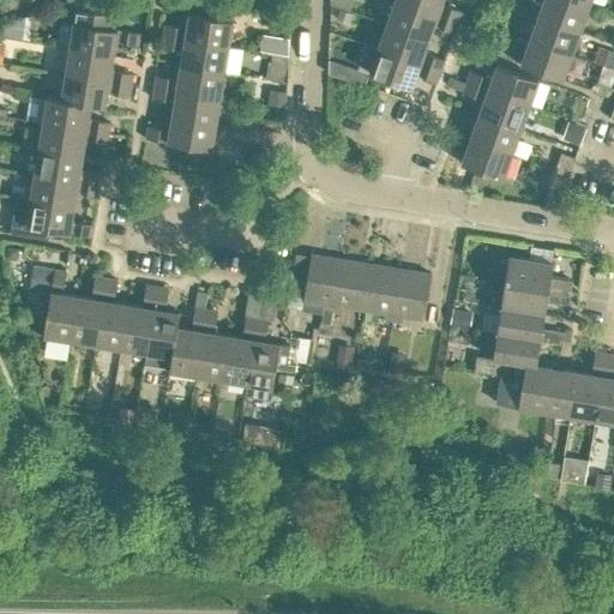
[(164,23),(162,35),(228,46),(233,19),(212,16),(215,2),(204,0),(191,0),(190,12),(188,12),(186,26),(164,23)]
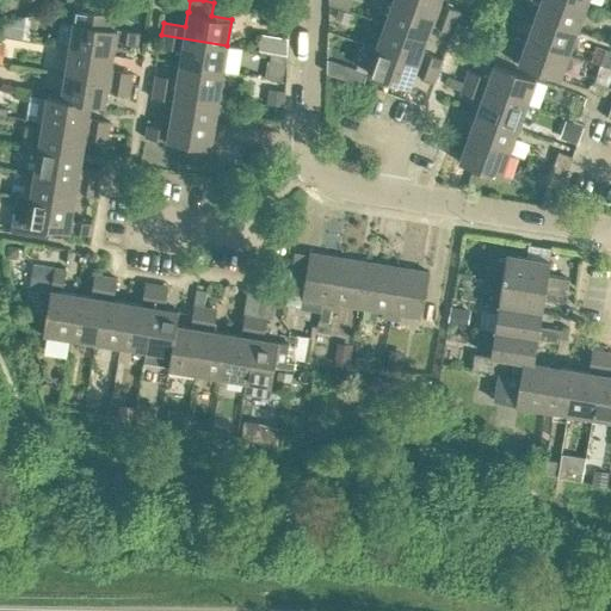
[(394,0),(392,0),(384,24),(426,38),(431,24),(451,32),(455,22),(394,0)]
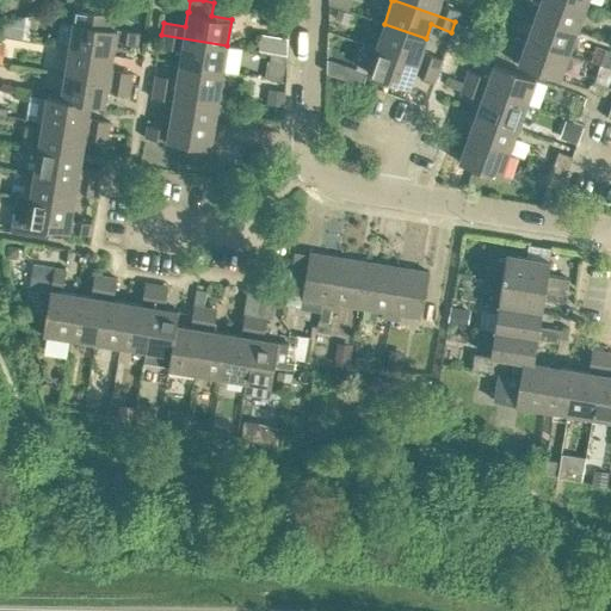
[(394,0),(455,22),(460,11),(438,2),(439,0),(394,0)]
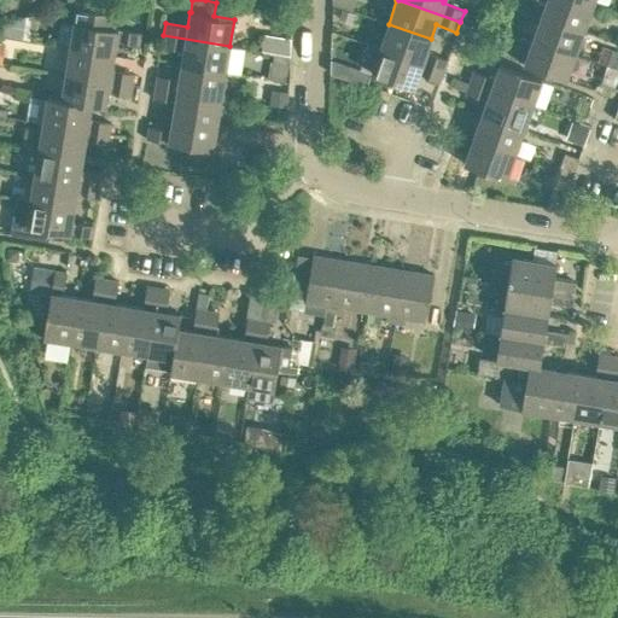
[(543,0),(546,1),(541,15),(583,30),(592,5),(577,0),(543,0)]
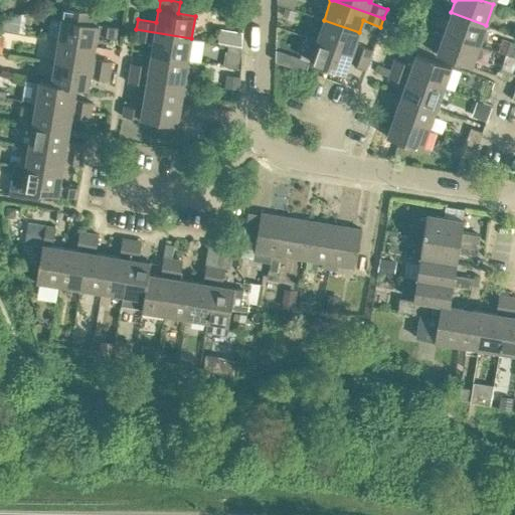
[(61,18),(58,39),(95,45),(97,34),(115,37),(117,27),(95,23),(97,11),(61,6),(59,17),(61,18)]
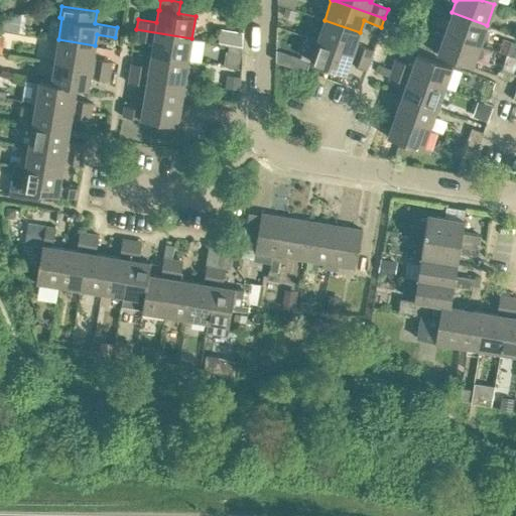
[(294,19),(297,11),(287,7),(284,15),(294,19)]
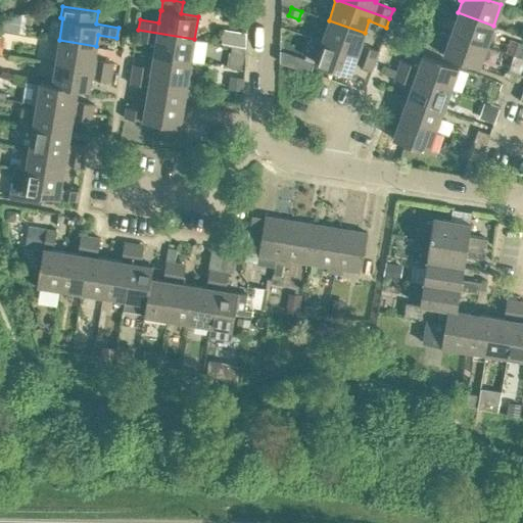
[(458,12),(450,33),(486,46),(493,26),(458,12)]
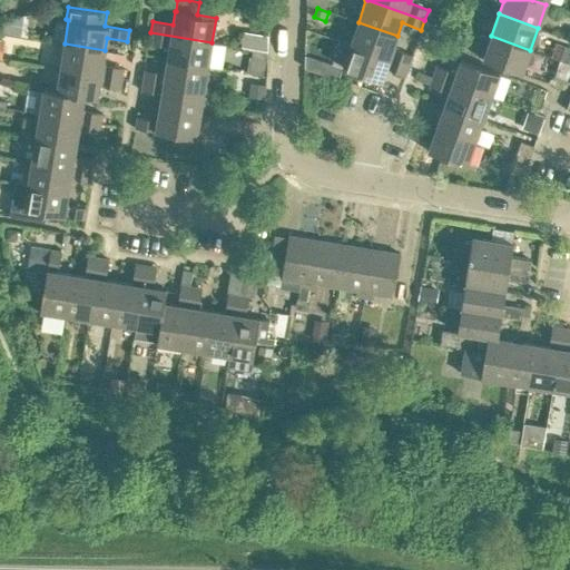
[(0,32),(21,37),(23,17),(0,26),(0,32)]
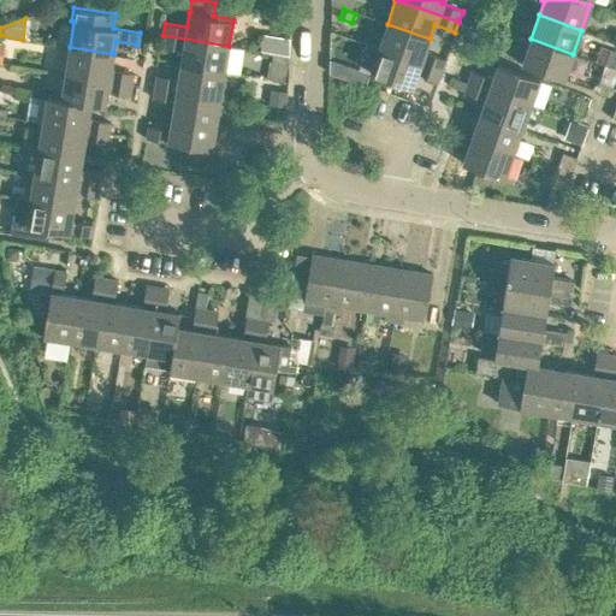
[(388,24),(379,48),(442,71),(445,59),(425,52),(430,39),(388,24)]
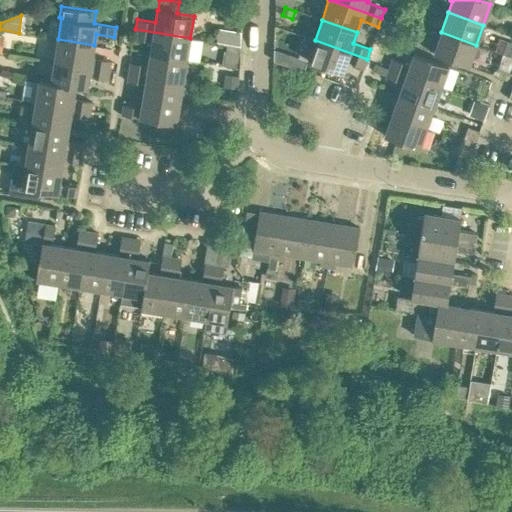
[(152,41),(150,53),(187,59),(190,38),(135,29),(134,38),(152,41)]
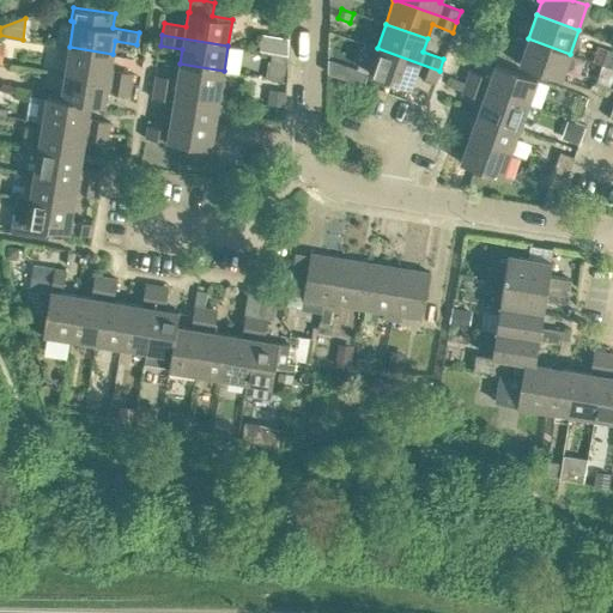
[(570,54),(528,38),(520,64),(560,79),(570,54)]
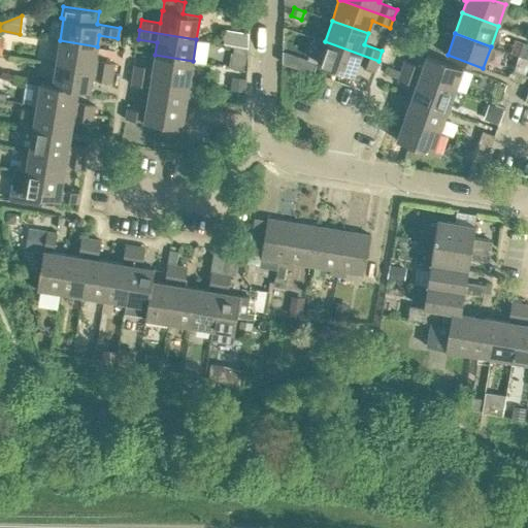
[(60,40),(56,62),(112,71),(113,62),(95,59),(97,46),(60,40)]
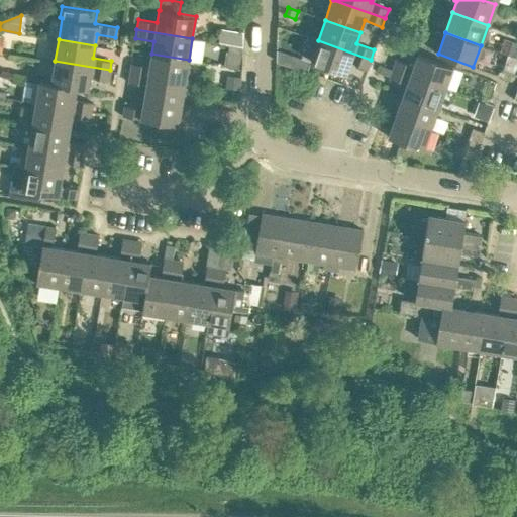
[(371,60),(318,40),(310,61),(345,74),(349,62),(368,68),(371,60)]
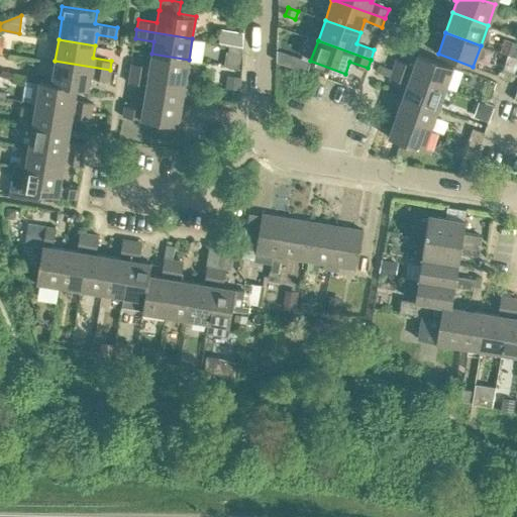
[(516,42),(512,41),(507,55),(516,58),(516,42)]
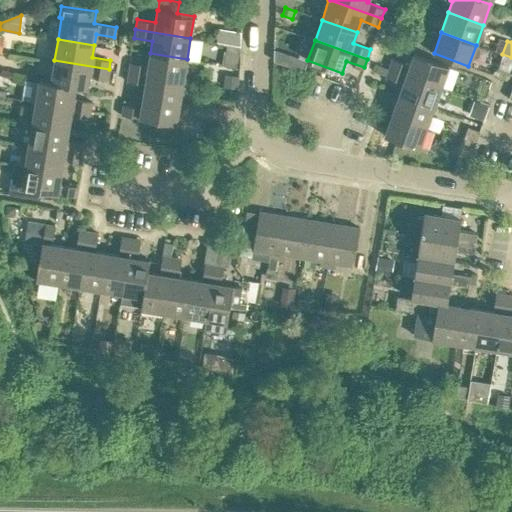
[(227,44),(226,51),(238,53),(239,46),(227,44)]
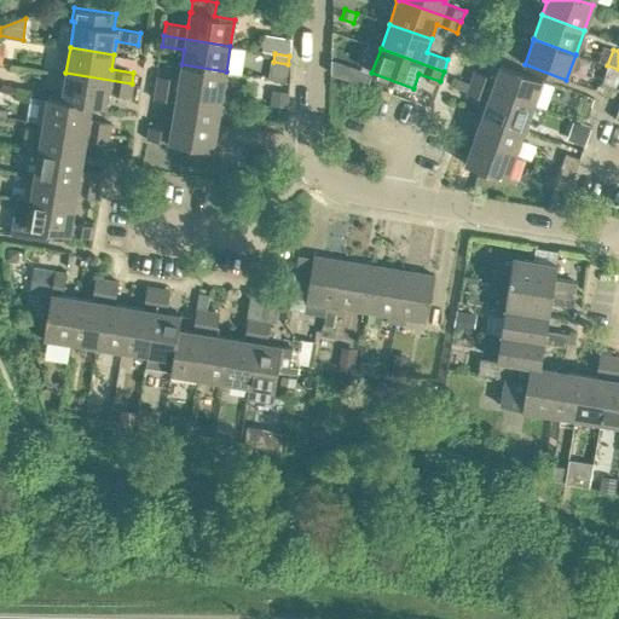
[(157,75),(156,86),(221,97),(226,71),(181,64),(179,79),(157,75)]
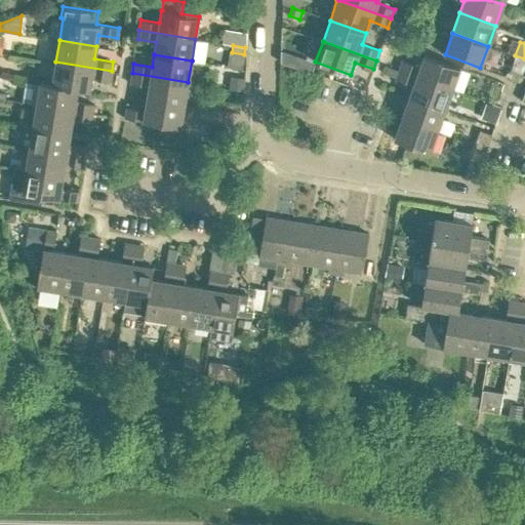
[(402,61),(399,70),(452,88),(460,68),(425,54),(419,67),(402,61)]
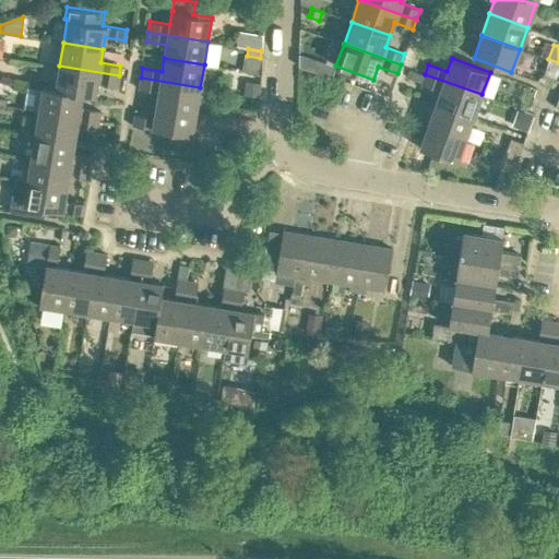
[(558,68),(558,62),(548,59),(543,74),(556,79),(558,68)]
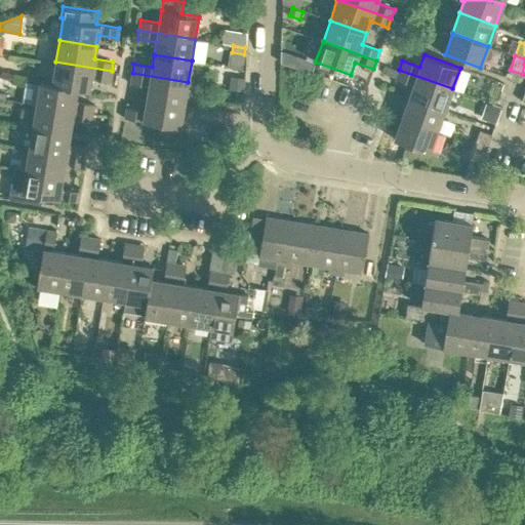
[(310,72),(314,63),(301,57),(297,68),(310,72)]
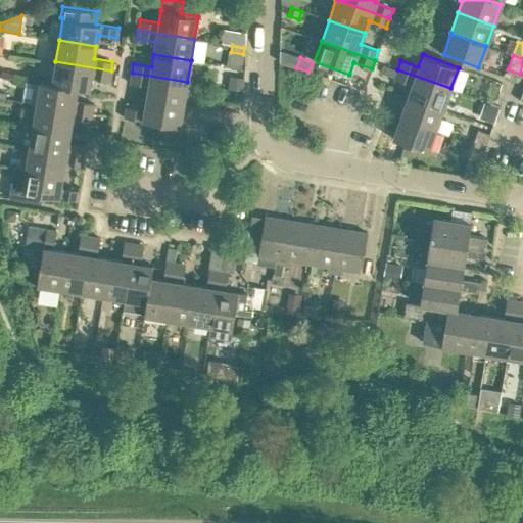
[(55,61),(52,84),(77,88),(77,89),(89,91),(91,78),(109,81),(111,70),(55,61)]
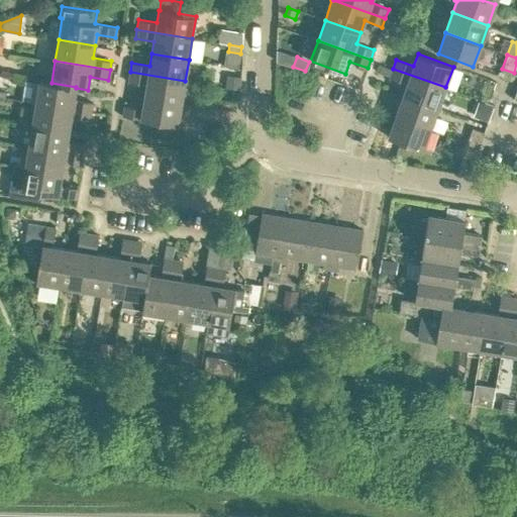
[(390,77),(392,70),(382,66),(379,73),(390,77)]
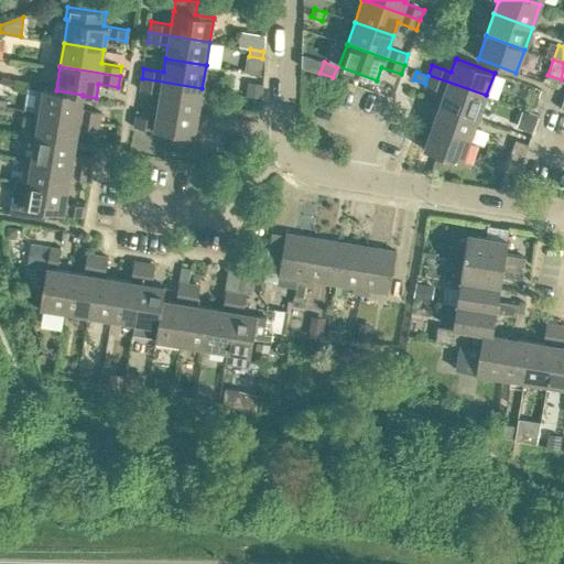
[(444,91),(440,104),(478,118),(486,95),(429,75),(425,85),(444,91)]
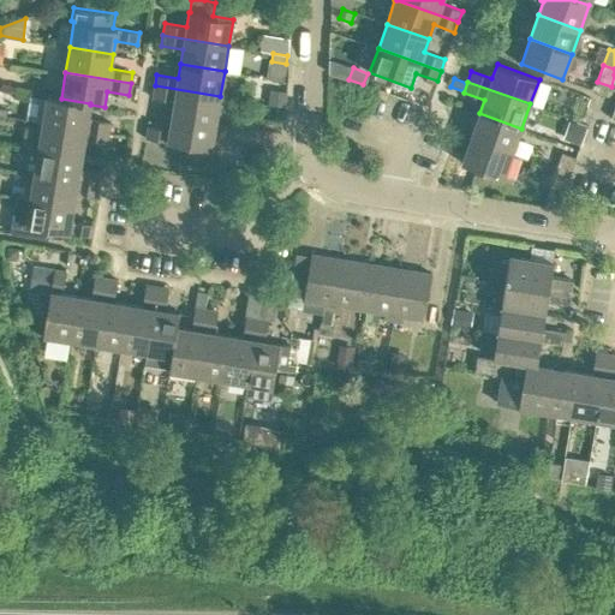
[(174,101),(172,114),(216,121),(220,96),(155,85),(153,97),(174,101)]
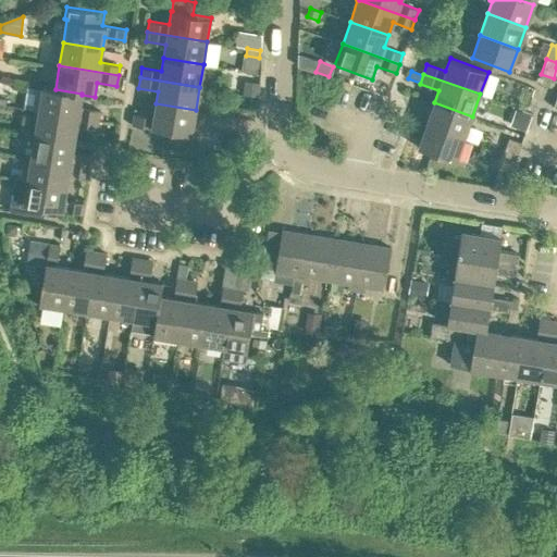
[(257,97),(259,86),(247,85),(246,96),(257,97)]
